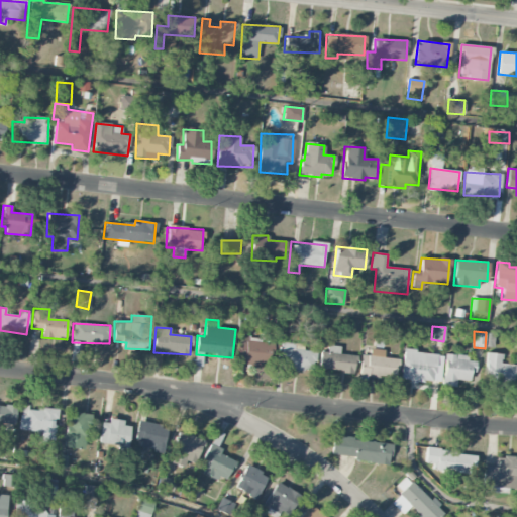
[(274,339),(239,338),(238,364),(273,365),(274,339)]
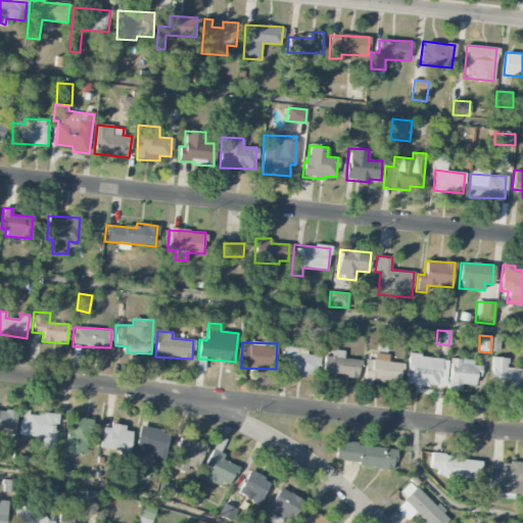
[(307,347),(282,347),(281,373),(318,374),(319,355),(306,355),(307,347)]
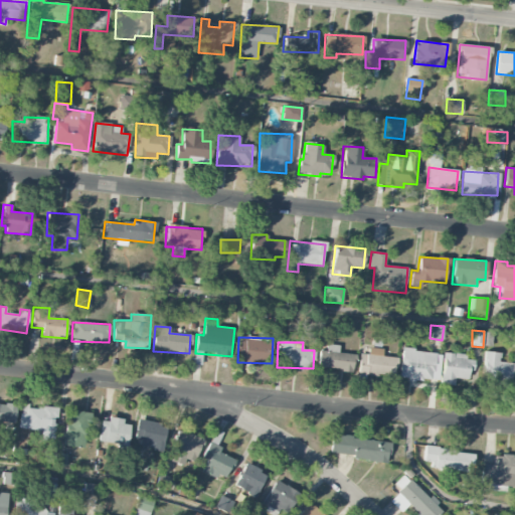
[(352,371),(353,354),(338,353),(339,345),(327,344),(326,351),(319,350),(317,368),(352,371)]
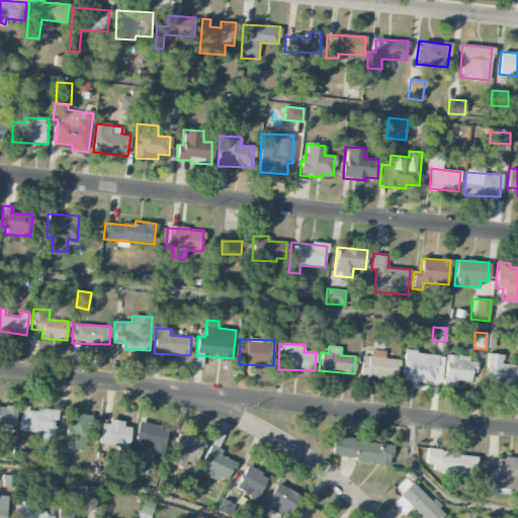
[(370,356),(361,355),(360,376),(397,378),(398,359),(384,358),(384,350),(370,350),(370,356)]
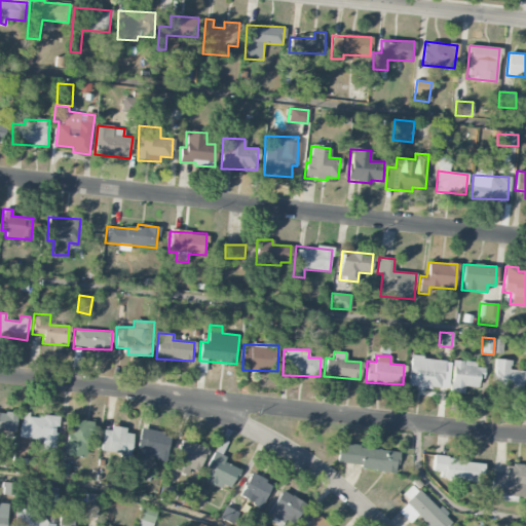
[(450,361),(411,357),(408,386),(448,389),(450,361)]
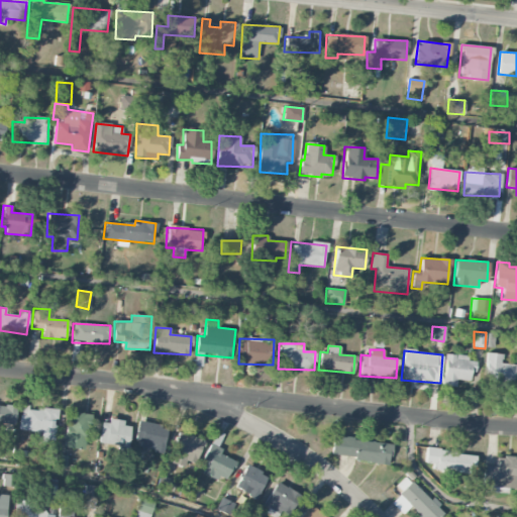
[(514,391),(515,365),(502,364),(502,354),(487,353),(486,382),(500,382),(499,390),(514,391)]
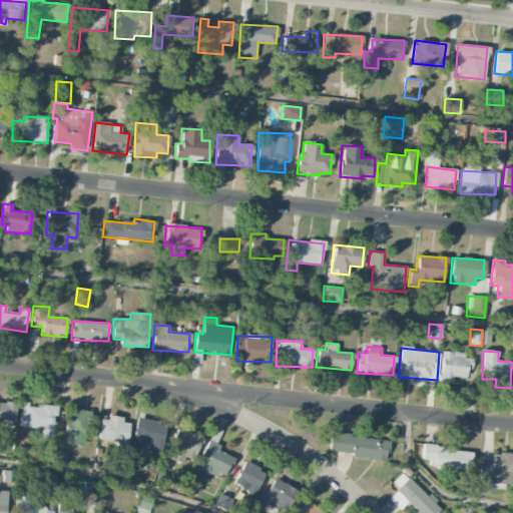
[(472,359),(464,358),(464,353),(441,352),(440,383),(452,384),(453,377),(466,378),(466,369),(472,369),(472,359)]
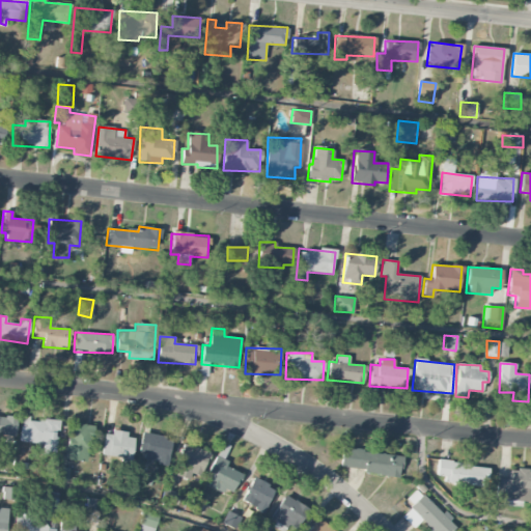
[(0,437),(15,438),(17,418),(0,416),(0,437)]
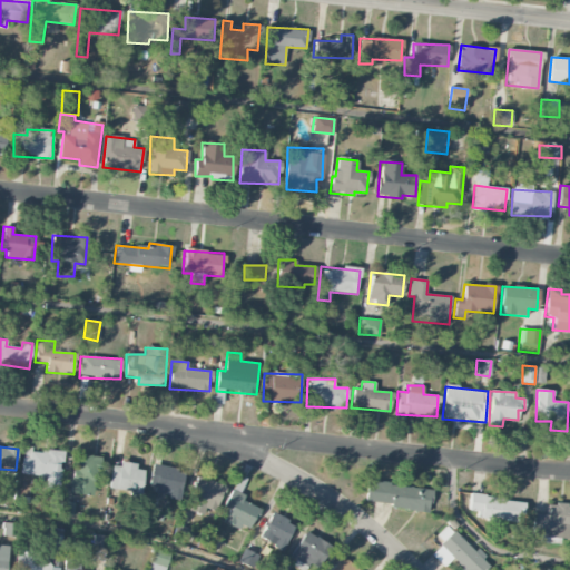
[(59,491),(62,452),(23,449),(21,474),(46,477),(45,490),(59,491)]
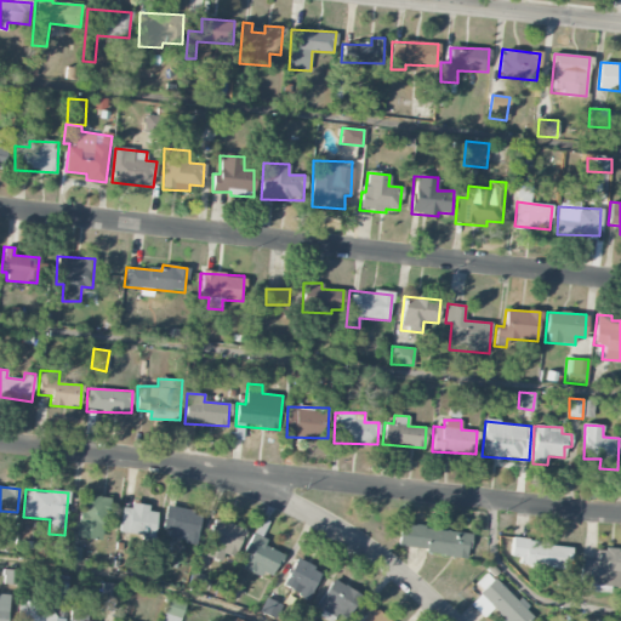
[(103,541),(107,497),(81,494),(77,537),(103,541)]
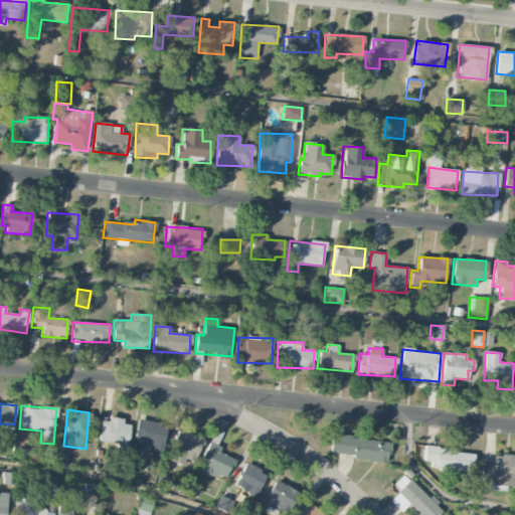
[(101,418),(99,443),(127,446),(129,424),(123,424),(123,420),(101,418)]
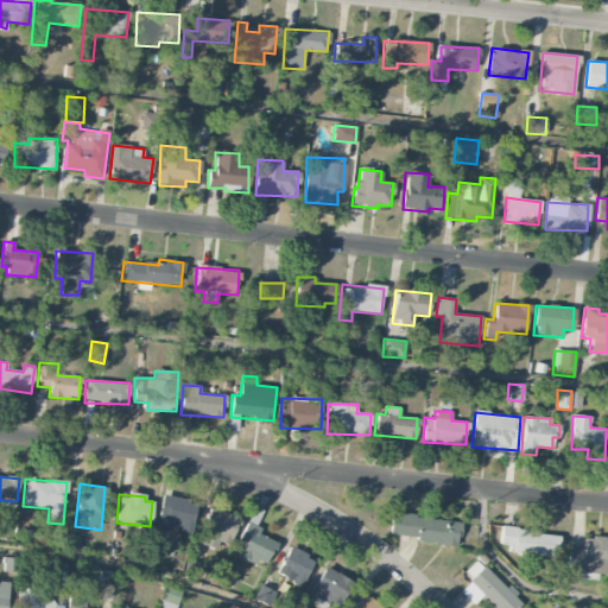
[(191,531),(197,502),(163,495),(157,524),(191,531)]
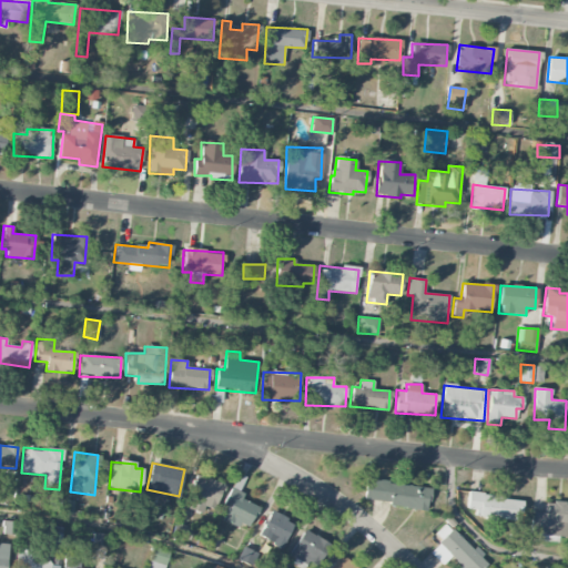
[(188,508),(202,514),(204,507),(214,510),(223,484),(195,475),(188,496),(191,497),(188,508)]
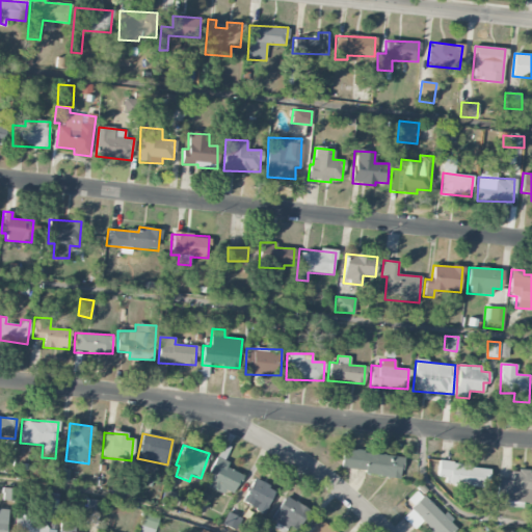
[(341,471),(400,476),(402,455),(342,450),(341,471)]
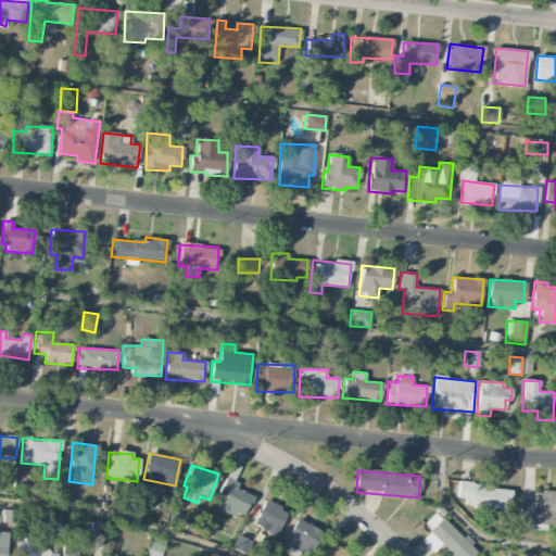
[(218,508),(243,518),(252,495),(236,489),(238,482),(225,477),(218,494),(223,496),(218,508)]
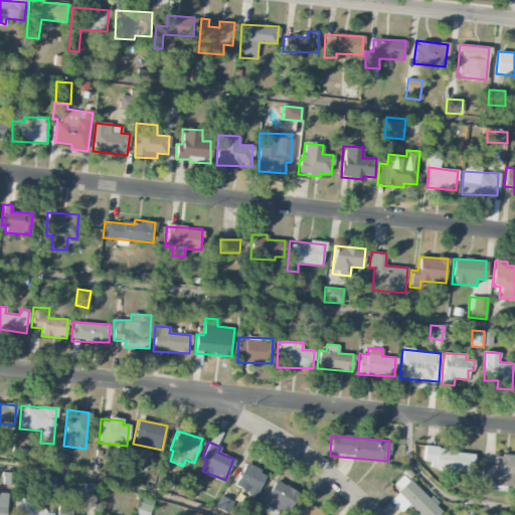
[(474,452),(424,448),(422,462),(433,463),(433,470),(466,473),(467,465),(472,466),(474,452)]
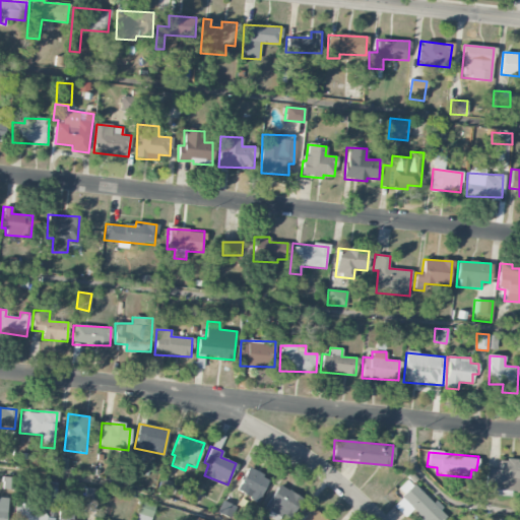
[(519,460),(499,460),(498,469),(486,468),(485,493),(510,494),(510,491),(519,492),(519,481),(519,480),(519,460)]
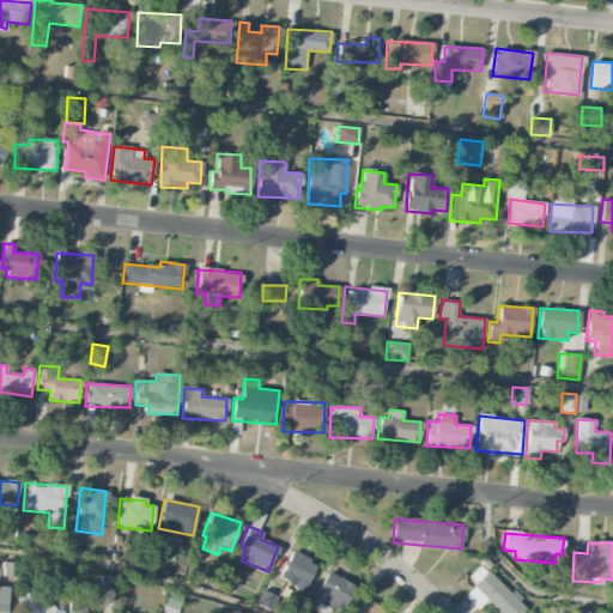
[(305,590),(315,562),(290,552),(280,581),(305,590)]
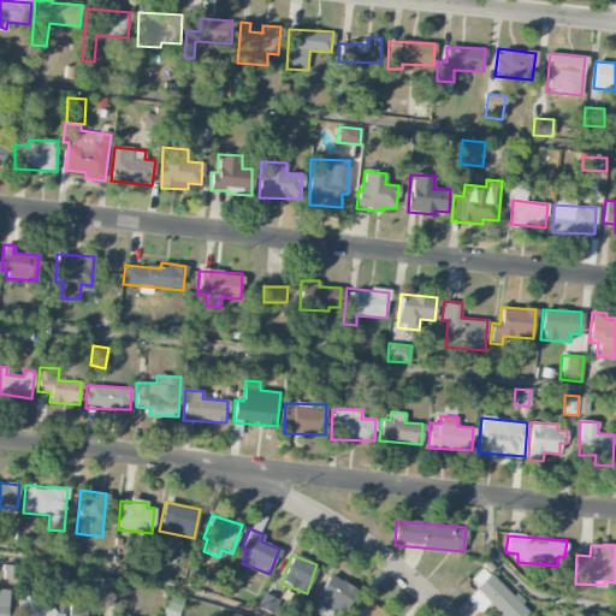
[(209,573),(190,567),(187,581),(205,587),(209,573)]
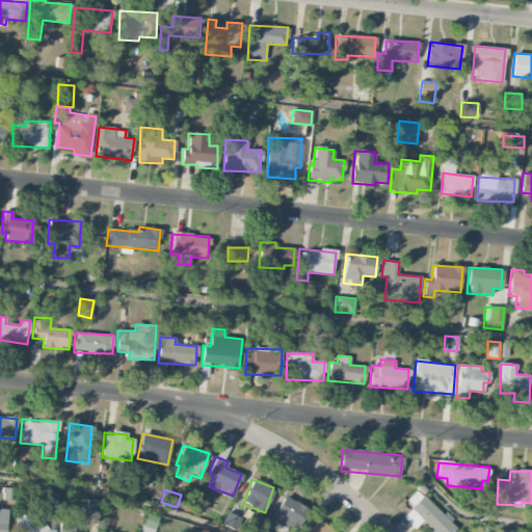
[(402,517),(415,530),(421,523),(429,531),(450,531),(456,526),(420,491),(410,502),(414,505),(402,517)]
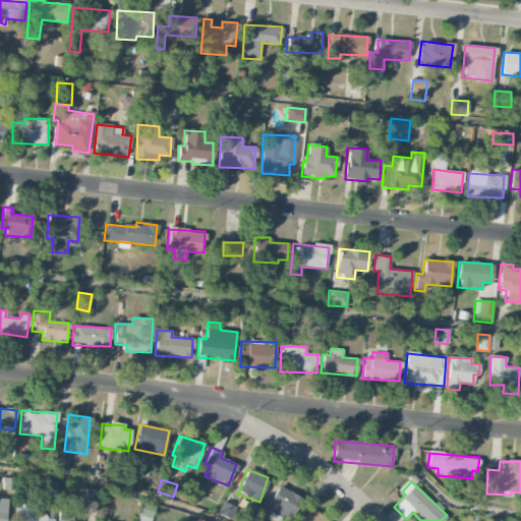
[(290,520),(302,498),(278,485),(266,509),(289,520),(290,520)]
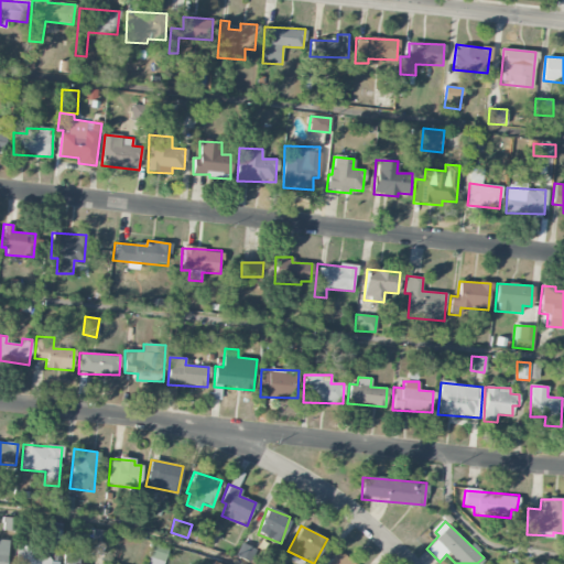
[(0,563),(7,563),(9,540),(0,539),(0,563)]
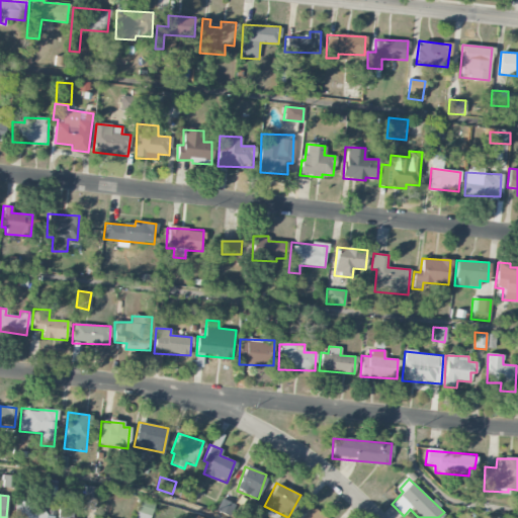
[(150,517),(155,503),(141,499),(134,517),(150,517)]
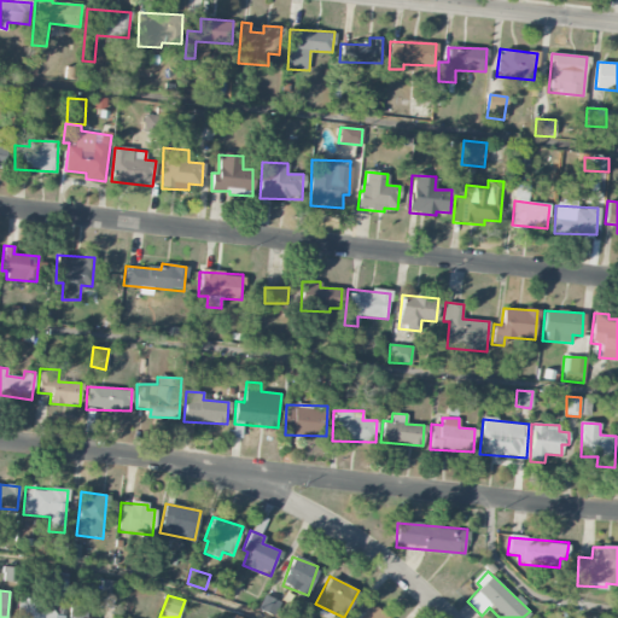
[(279,602),(264,595),(257,610),(272,617),(279,602)]
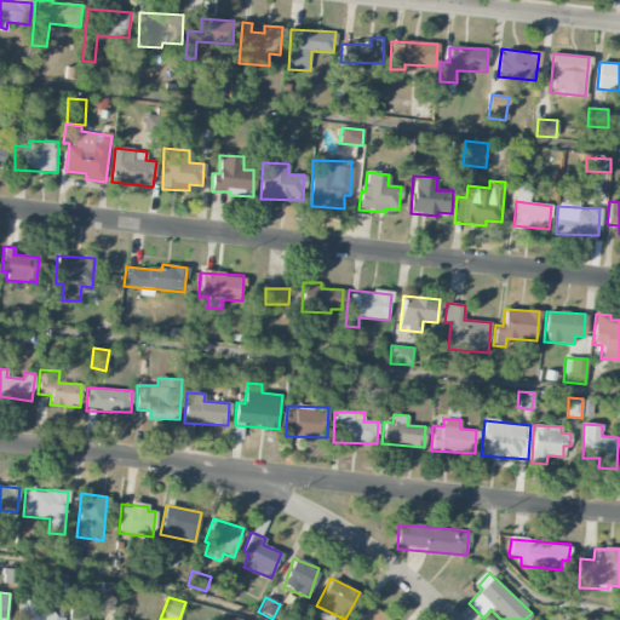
[(87,619),(89,603),(70,602),(69,619),(87,619)]
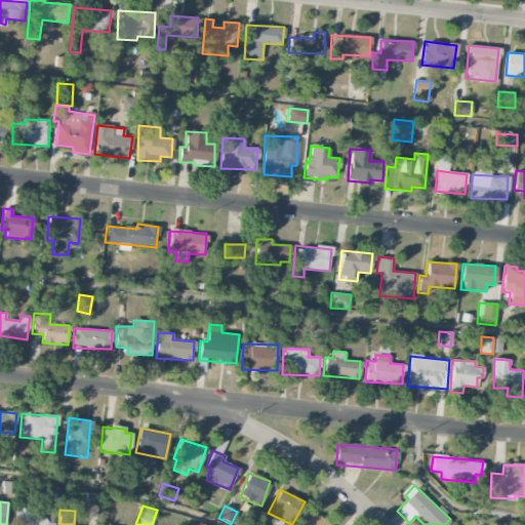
[(327,524),(315,513),(303,524),(327,524)]
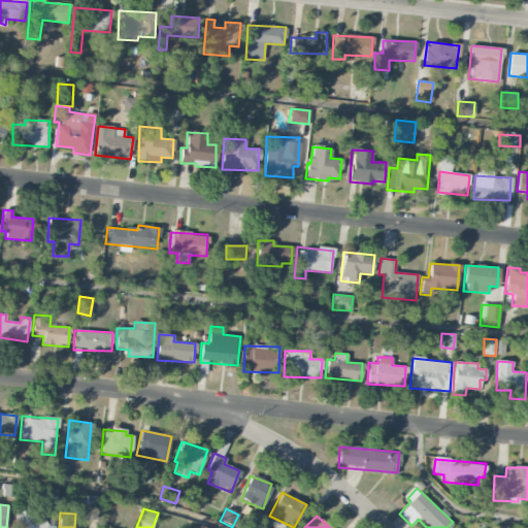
[(45,519),(18,517),(17,527),(54,527),(54,526),(45,526),(45,519)]
